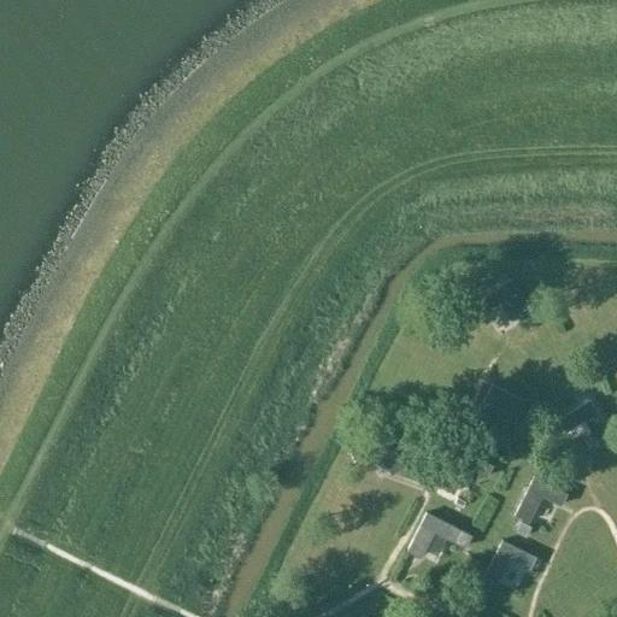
[(518,412),(524,400),(492,385),(472,422),(486,428),(499,403),(518,412)]
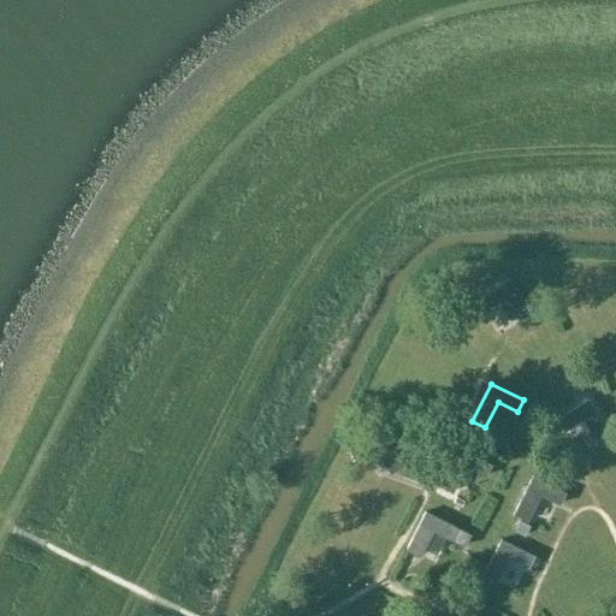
[(598,443),(611,434),(588,400),(557,419),(564,430),(582,418),(598,443)]
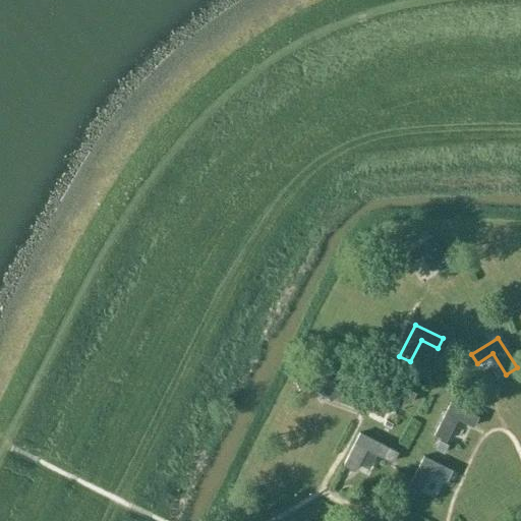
[(410,402),(414,393),(387,379),(370,410),(383,416),(394,394),(410,402)]
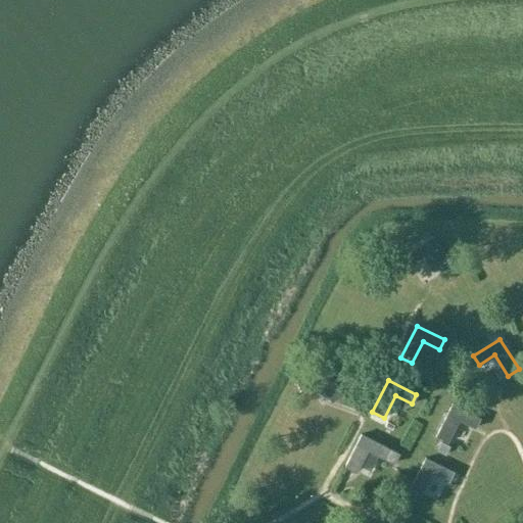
[(475,428),(479,418),(452,405),(436,436),(447,441),(459,420),(475,428)]
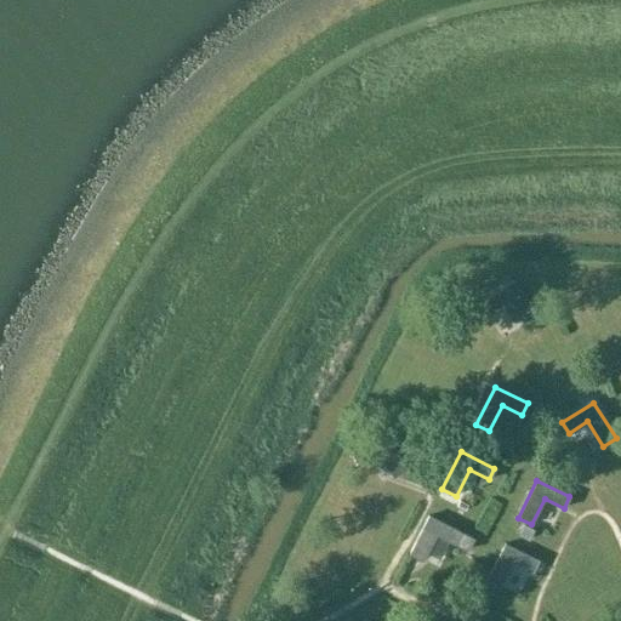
[(543,503),(533,529),(547,535),(558,511),(543,503)]
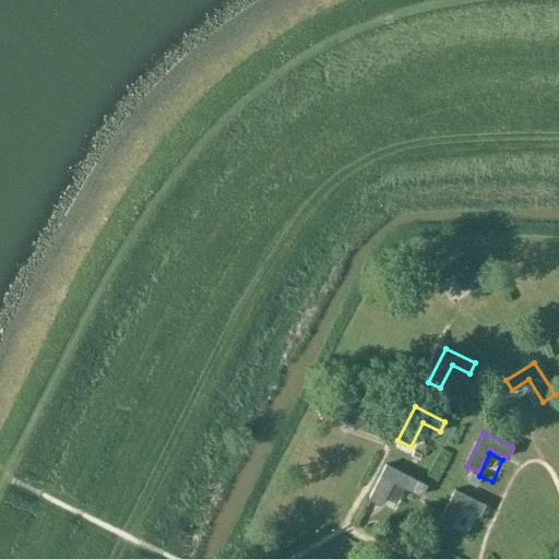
[(411,490),(415,479),(385,464),(368,498),(380,504),(392,480),(411,490)]
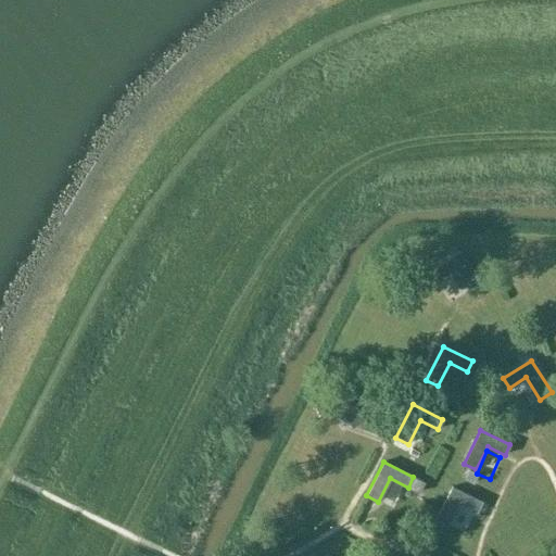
[(469,470),(465,478),(472,482),(477,474),(469,470)]
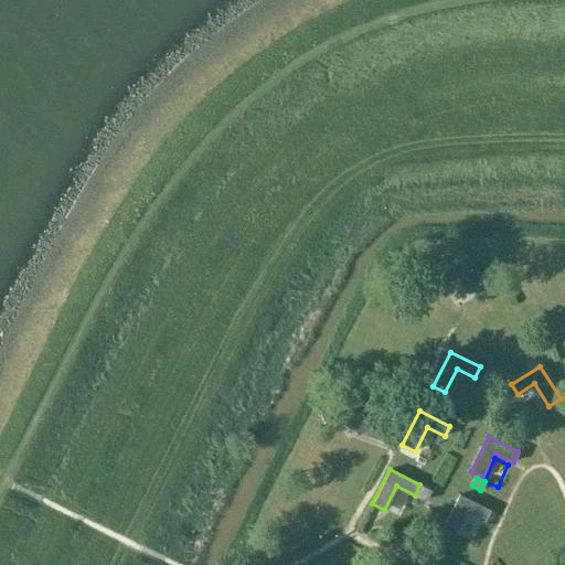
[(484,520),(489,510),(459,494),(443,530),(455,535),(466,511),(484,520)]
